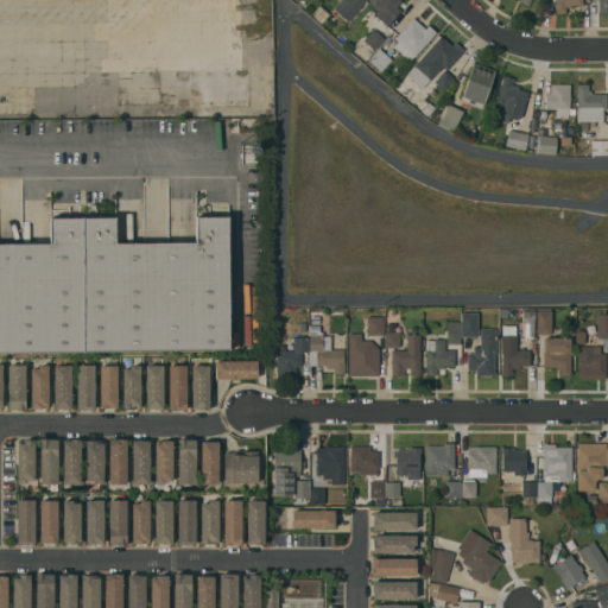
[(366,0),(347,21),(333,8),(341,0),(366,0)]
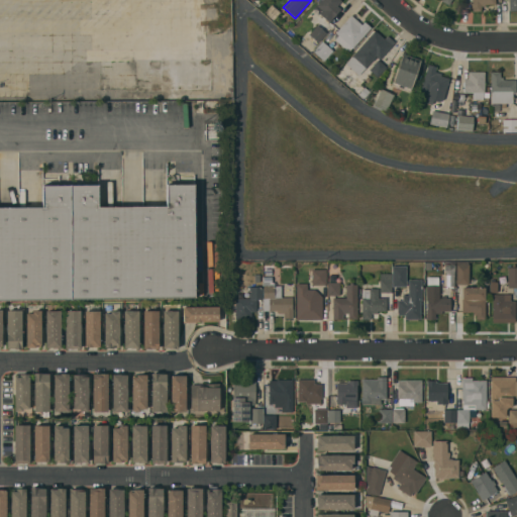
[(341,0),(337,6),(340,9),(329,22),(319,13),(322,10),(317,6),(321,0),(341,0)]
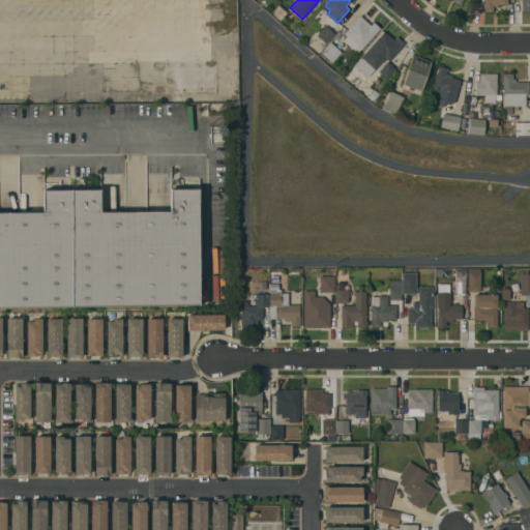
[(507,0),(507,4),(496,4),(497,6),(493,6),(493,11),(484,11),(483,0),(507,0)]
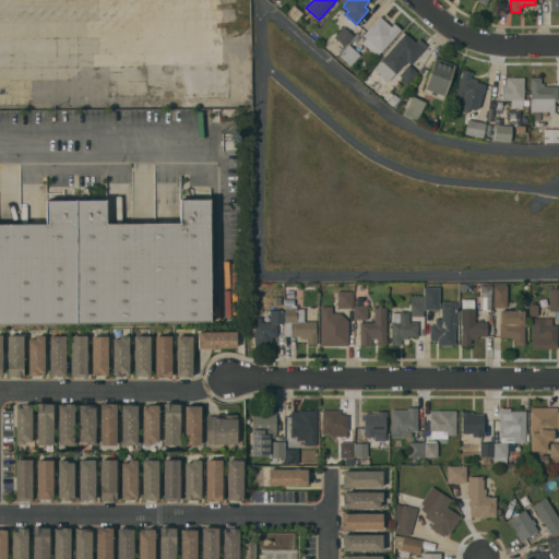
[(558,11),(558,0),(549,0),(549,11),(558,11)]
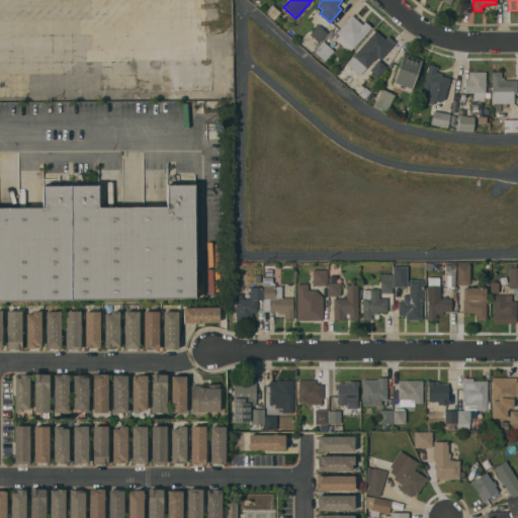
[(353,48),(349,52),(335,38),(338,35),(336,33),(352,15),(362,24),(365,22),(371,27),(353,48)]
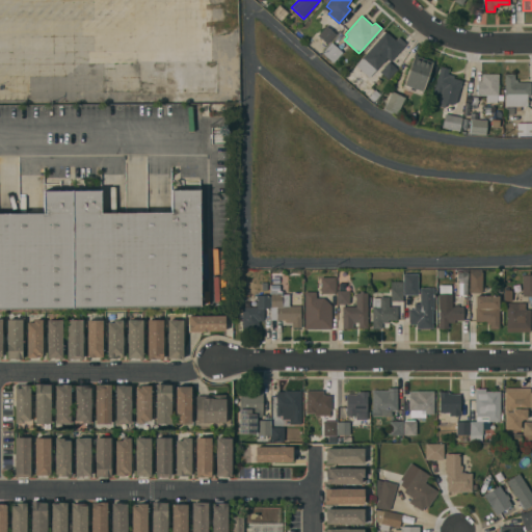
[(327,44),(318,35),(325,26),(336,34),(327,44)]
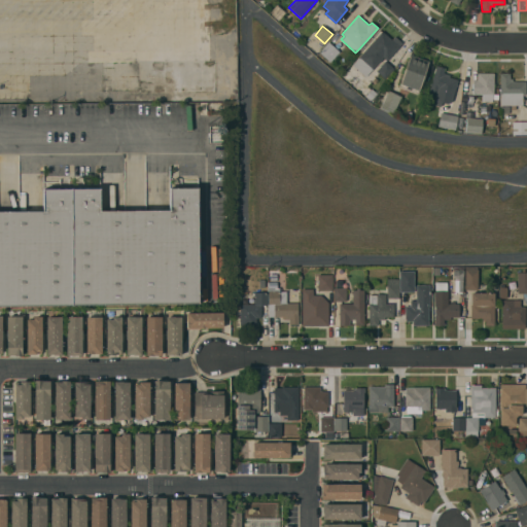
[(382,31),(391,40),(394,36),(402,43),(387,61),(383,58),(372,70),(358,58),(382,31)]
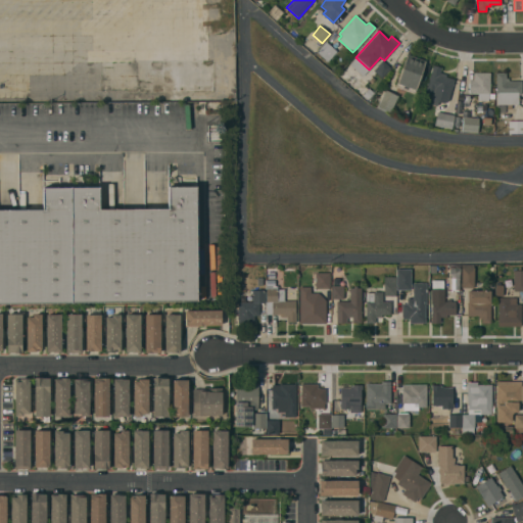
[(317,52),(325,42),(336,51),(328,61),(317,52)]
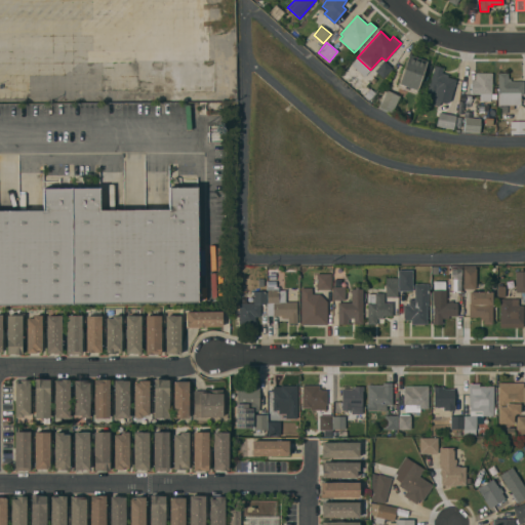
[(416,93),(397,86),(408,54),(427,61),(416,93)]
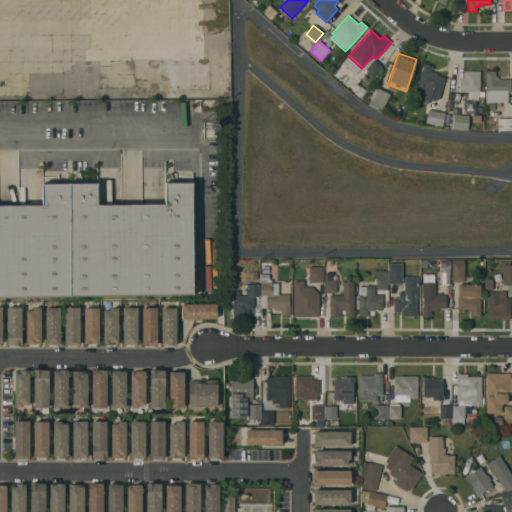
[(373,76),(365,69),(374,59),(382,66),(373,76)]
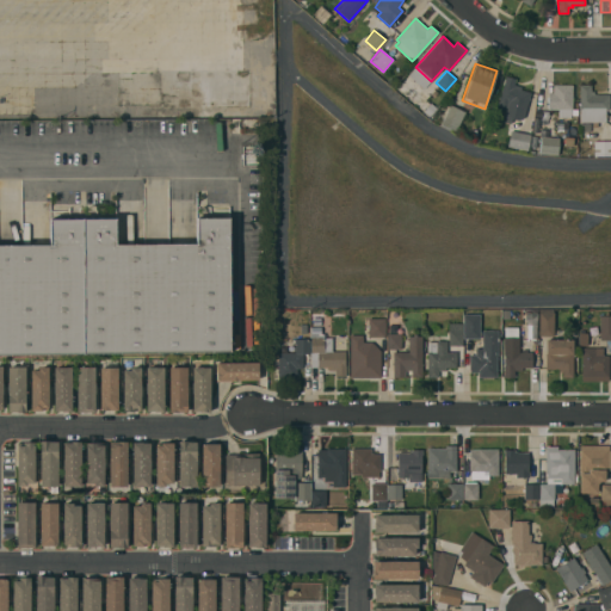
[(526,107),(522,106),(518,118),(504,115),(506,109),(497,106),(506,76),(516,79),(514,85),(522,87),(520,90),(531,93),(526,107)]
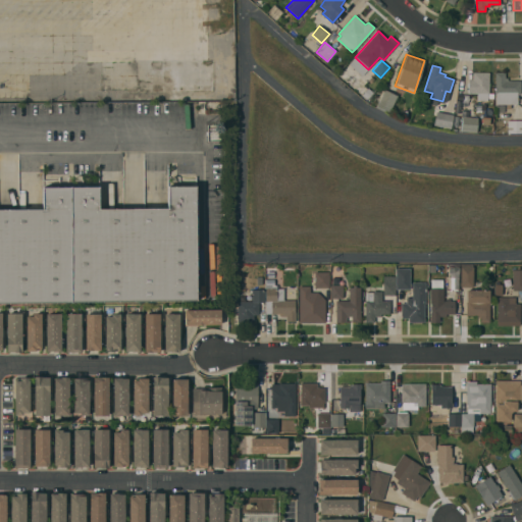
[(488,94),(487,94),(487,100),(477,100),(477,94),(468,94),(468,80),(473,80),(473,72),(489,72),(488,94)]
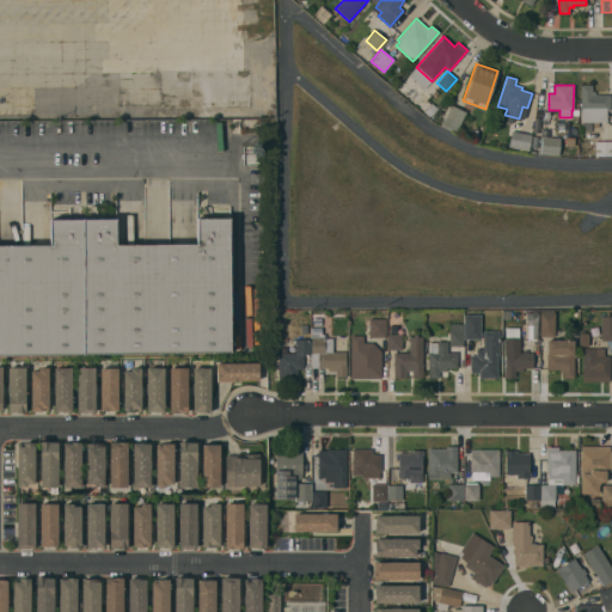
[(610,110),(606,110),(606,122),(605,122),(605,129),(581,129),(581,85),(592,85),(592,91),(594,91),(594,95),(610,95),(610,110)]
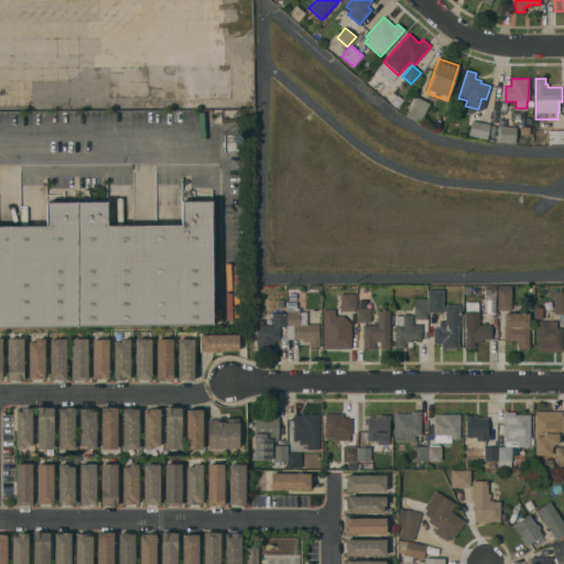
[(421,121),(412,117),(411,118),(400,112),(402,110),(400,109),(408,94),(430,104),(421,121)]
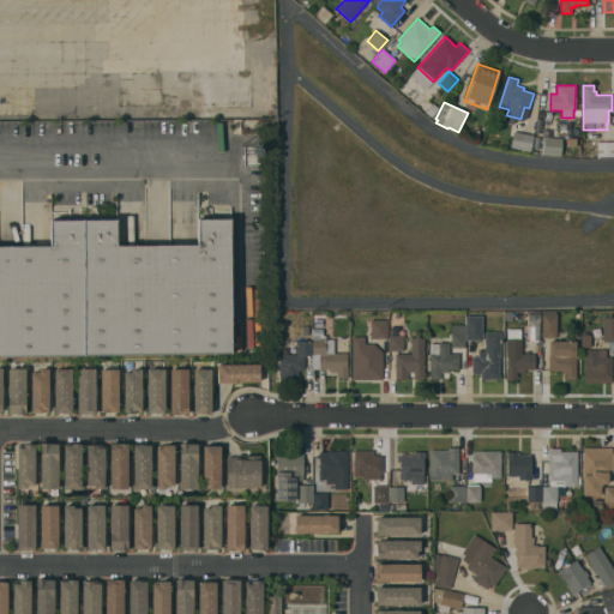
[(534,136),(530,151),(510,146),(513,131),(534,136)]
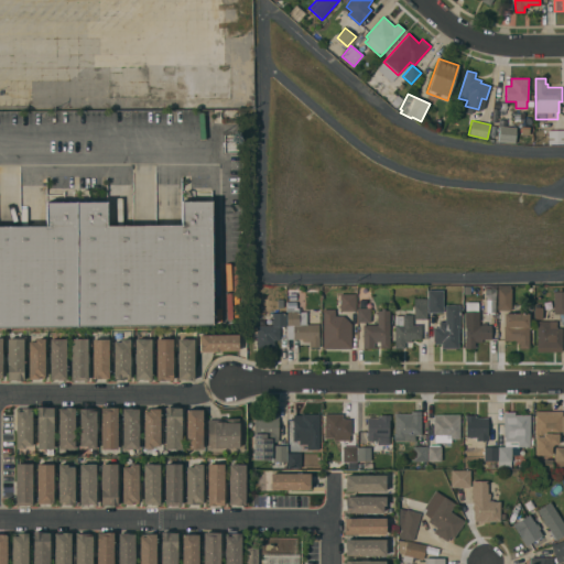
[(516,128),(514,143),(498,142),(499,126),(516,128)]
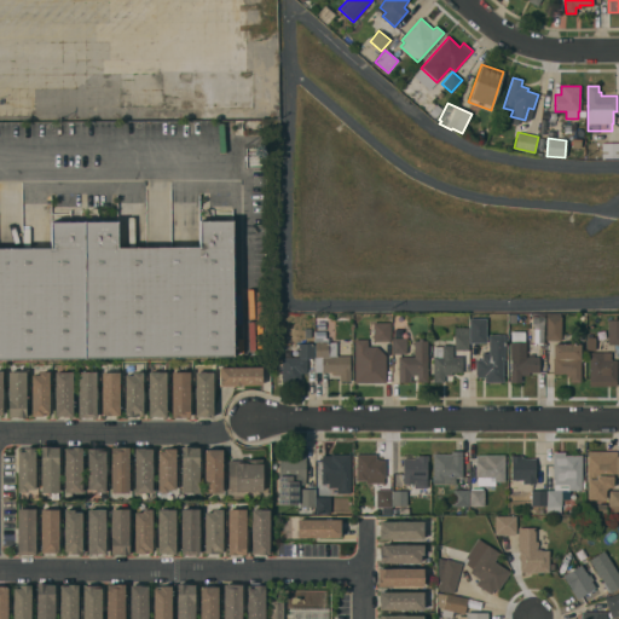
[(618,158),(601,158),(601,143),(618,143),(618,158)]
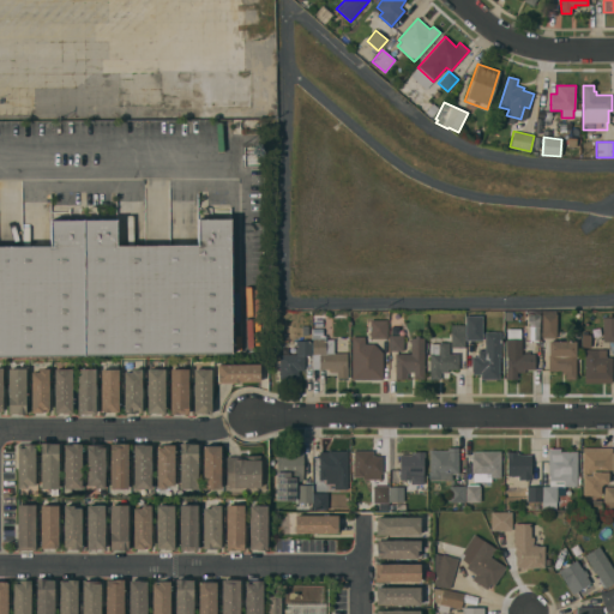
[(0,356),(0,246),(50,246),(50,221),(116,220),(116,246),(198,245),(198,220),(229,218),(232,353),(0,356)]
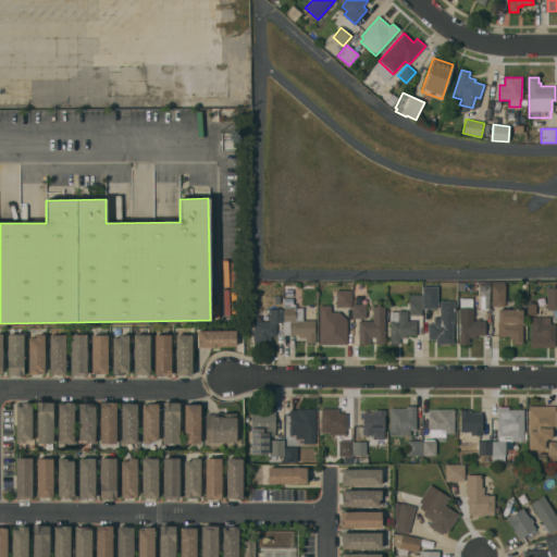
[(480,296),(478,296),(479,282),(490,282),(490,309),(480,309),(480,296)]
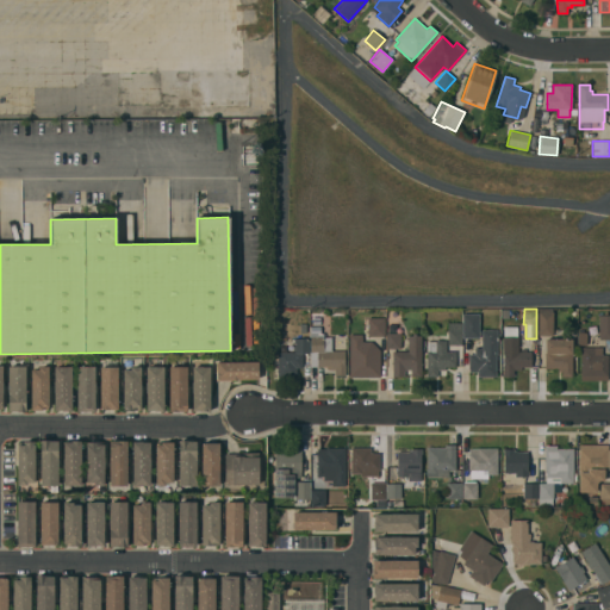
[(553,336),(537,335),(537,309),(552,309),(552,312),(553,312),(553,336)]
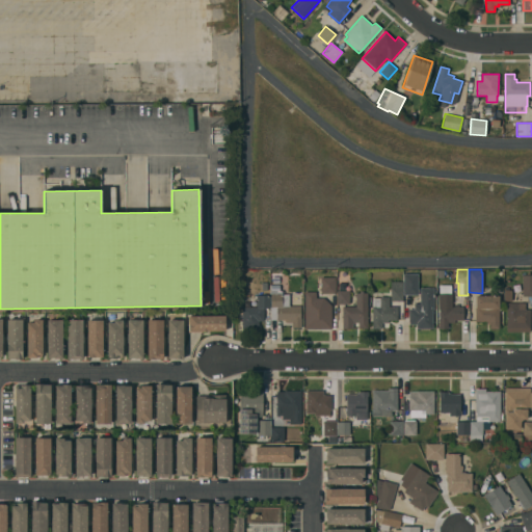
[(418,294),(403,295),(403,273),(418,273),(418,294)]
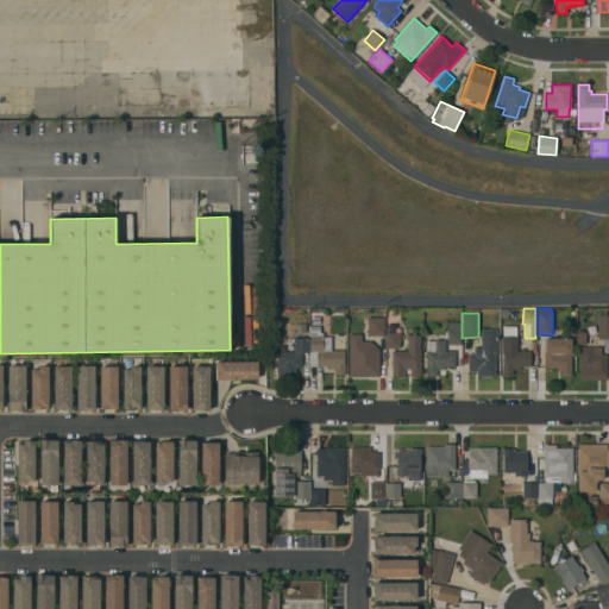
[(597,314),(608,314),(608,339),(597,339),(597,314)]
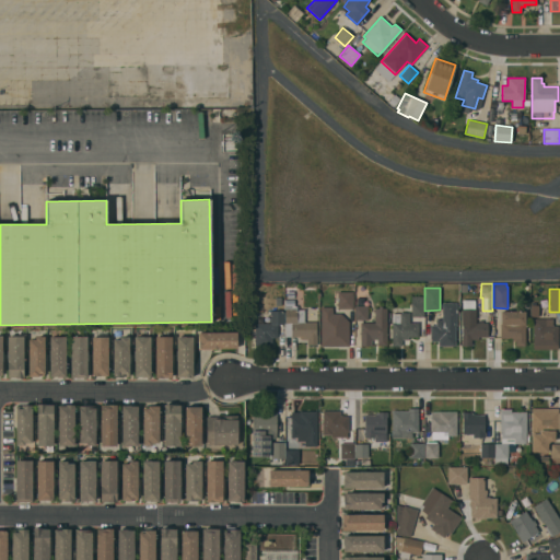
[(352,292),(352,308),(337,308),(337,292),(352,292)]
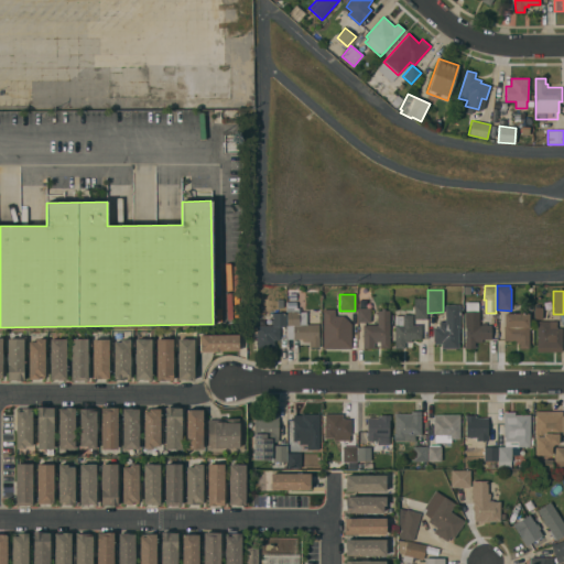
[(426,318),(414,318),(414,299),(426,299),(426,318)]
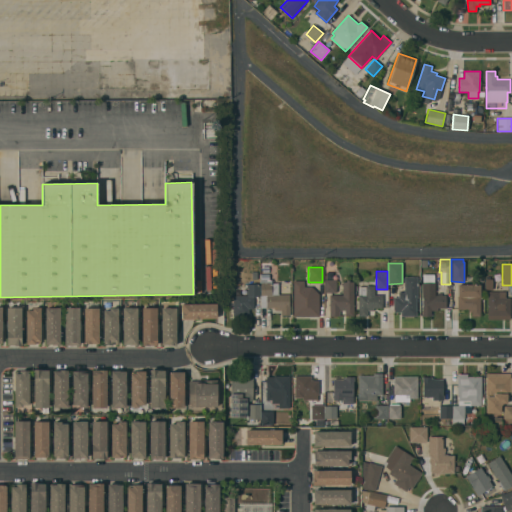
[(434,295),(445,295),(445,308),(437,308),(437,310),(430,310),(430,316),(422,316),(422,274),(434,274),(434,295)]
